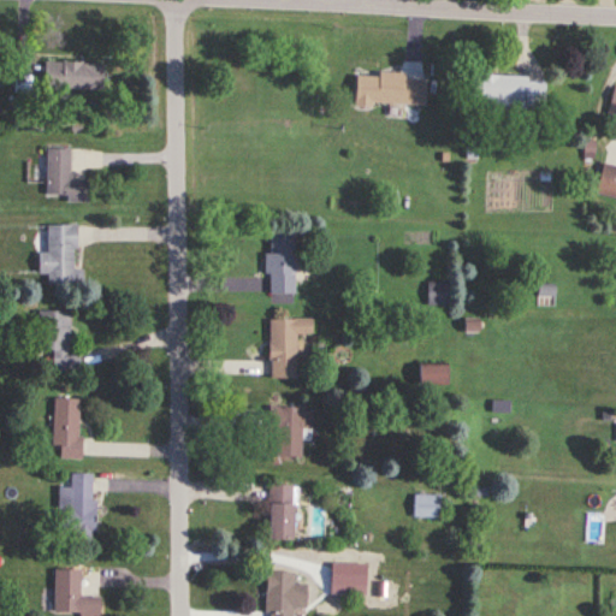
[(102,61),(43,61),(43,89),(102,89),(102,61)]
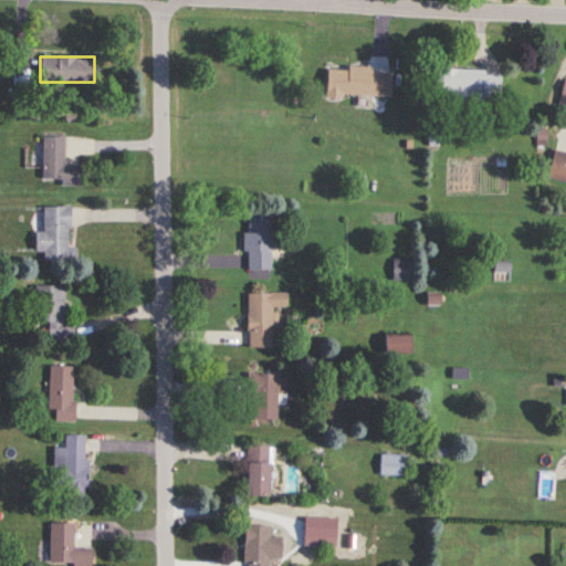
[(389,96),(390,72),(358,71),(358,66),(335,66),(335,70),(324,70),(324,105),(344,105),(344,95),(389,96)]
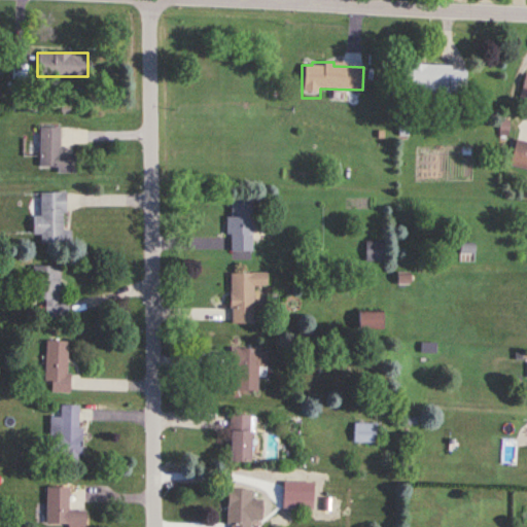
[(403,65),(402,90),(466,92),(466,66),(403,65)]
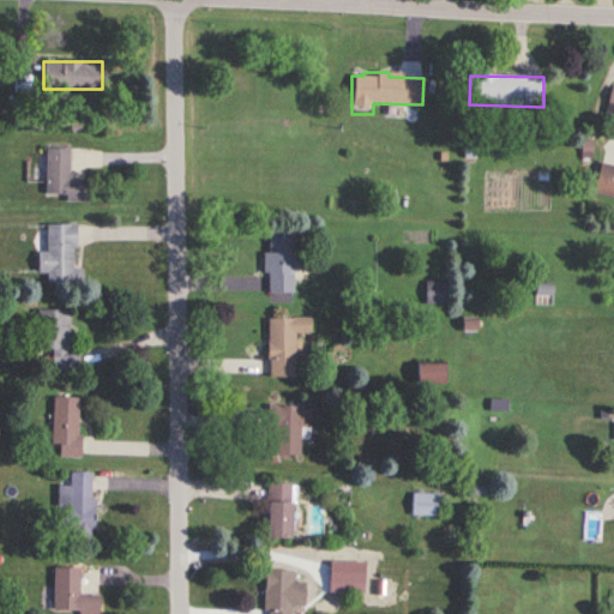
[(68,148),(46,148),(46,194),(66,194),(66,202),(88,202),(88,179),(68,179),(68,148)]
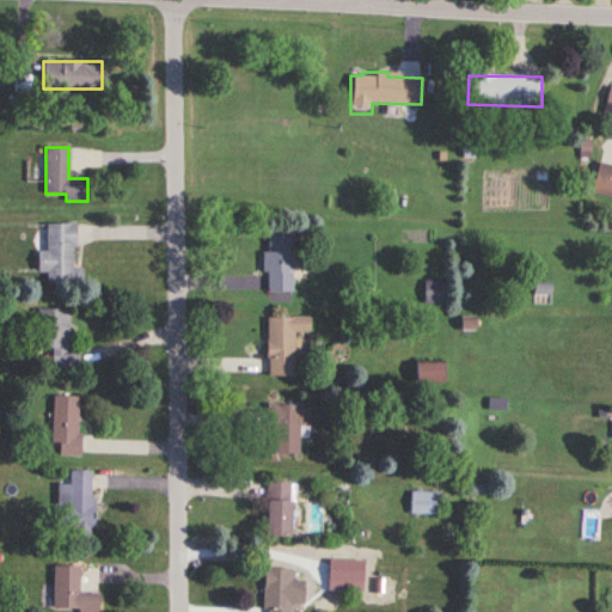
[(592,191),(611,195),(611,164),(598,161),(592,191)]
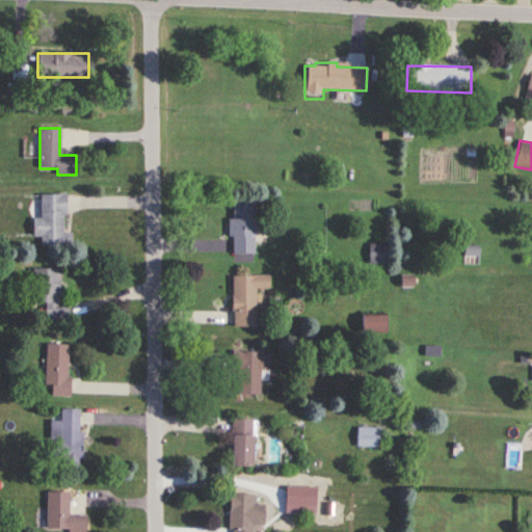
[(41,218),(33,218),(33,236),(42,236),(42,243),(71,243),(71,233),(64,233),(64,193),(41,193),(41,218)]
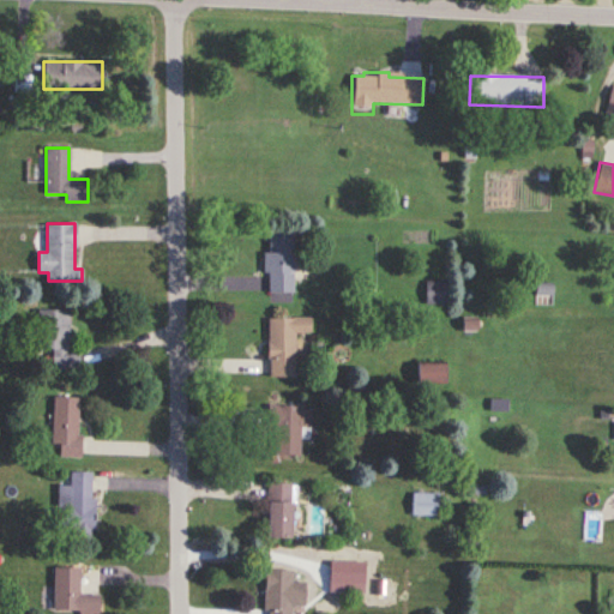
[(293,234),(268,234),(268,294),(293,294),(293,234)]
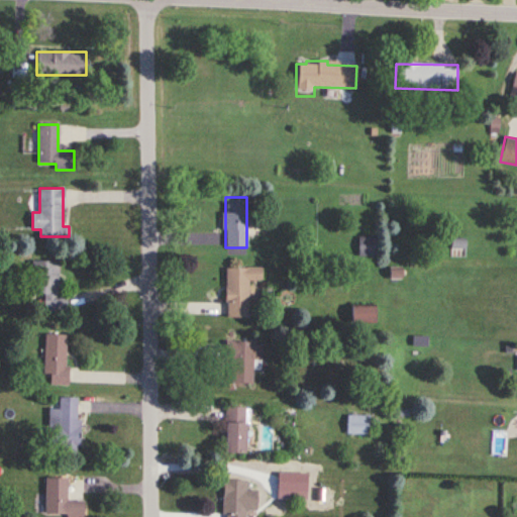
[(357,257),(377,257),(377,237),(357,237),(357,257)]
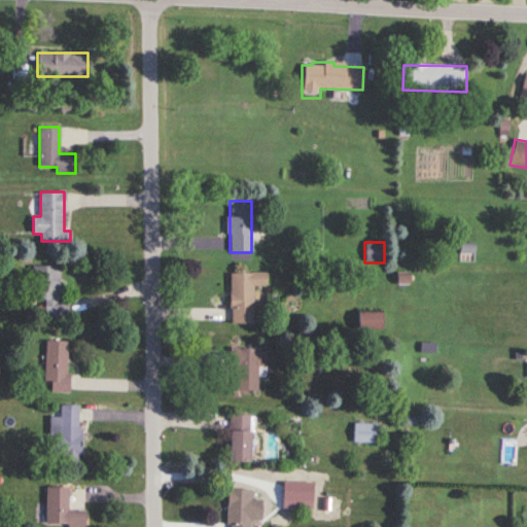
[(59,295),(60,267),(32,266),(31,300),(44,300),(44,317),(66,318),(67,295),(59,295)]
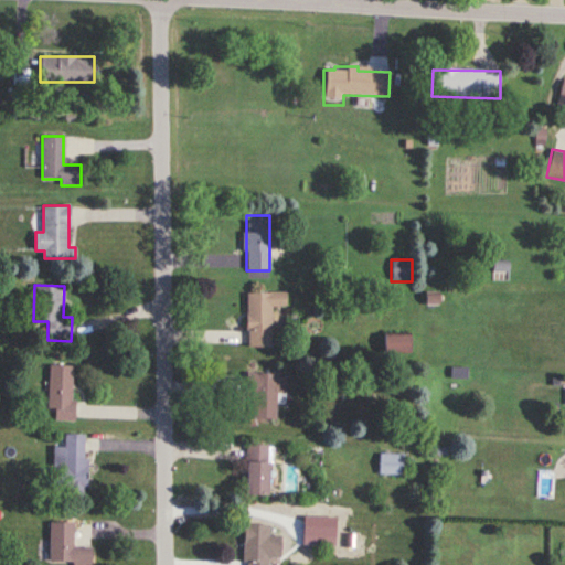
[(246,292),(246,347),(272,347),(272,307),(286,307),(286,292),(246,292)]
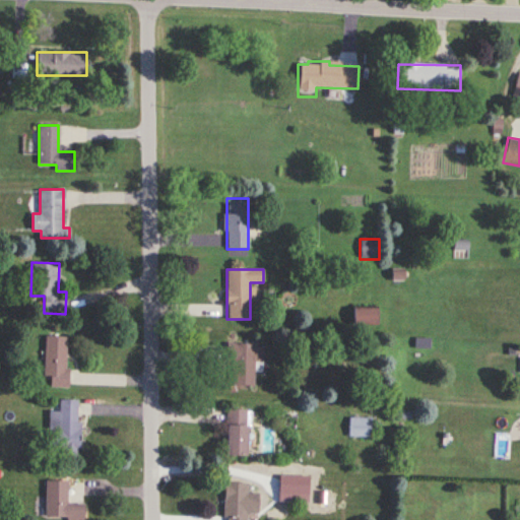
[(375,310),(352,310),(352,325),(375,325),(375,310)]
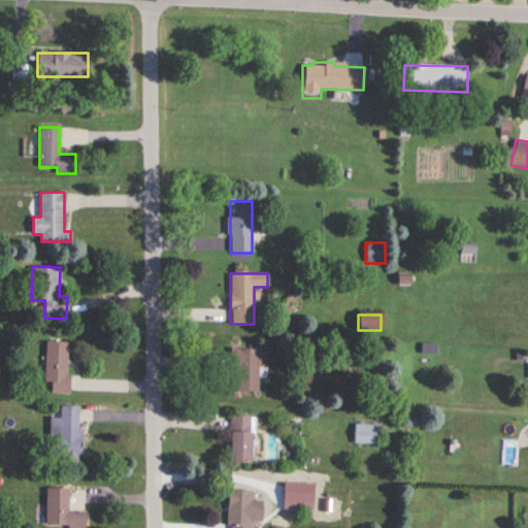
[(68,393),(68,341),(44,341),(44,384),(51,384),(51,394),(68,393)]
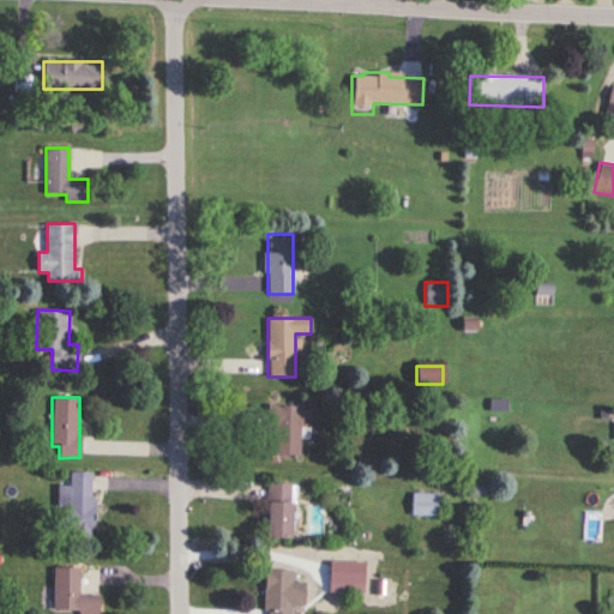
[(274,455),(299,455),(300,427),(309,427),(311,405),(266,405),(266,427),(274,427),(274,455)]
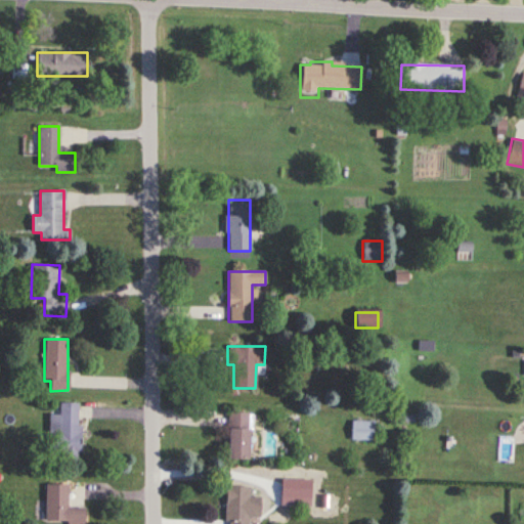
[(79,455),(79,403),(58,403),(58,415),(49,415),(49,455),(79,455)]
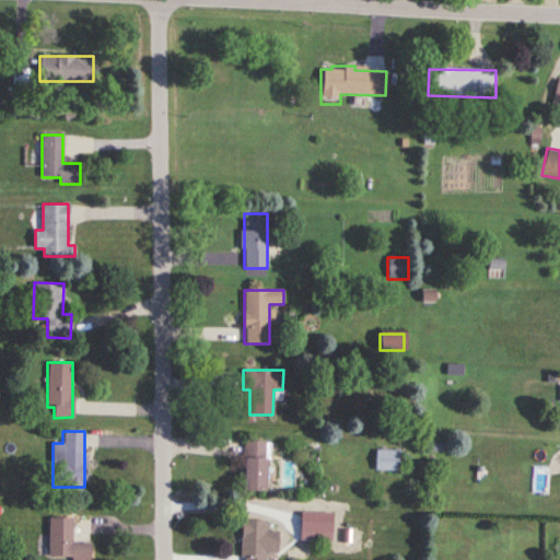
[(265,441),(244,441),(242,491),(264,492),(265,441)]
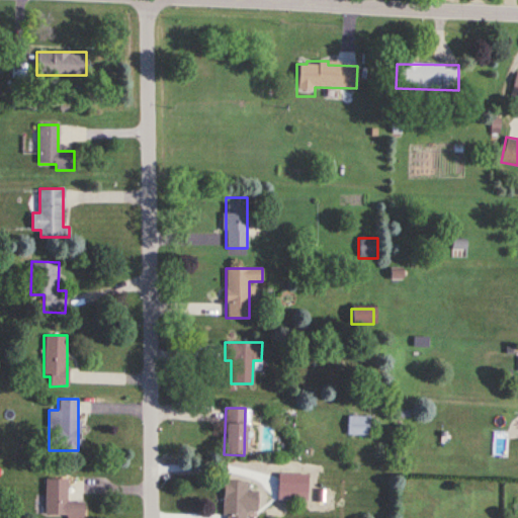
[(347,436),(371,436),(371,416),(347,416),(347,436)]
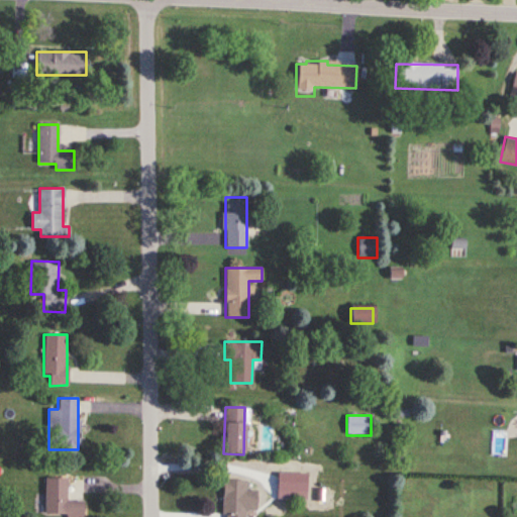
[(67,501),(67,479),(45,479),(44,516),(84,516),(84,501),(67,501)]
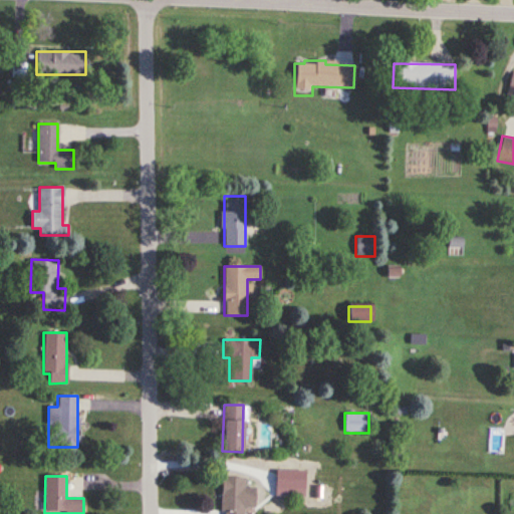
[(246,478),(222,477),(221,513),(243,513),(244,507),(255,508),(256,488),(246,488),(246,478)]
